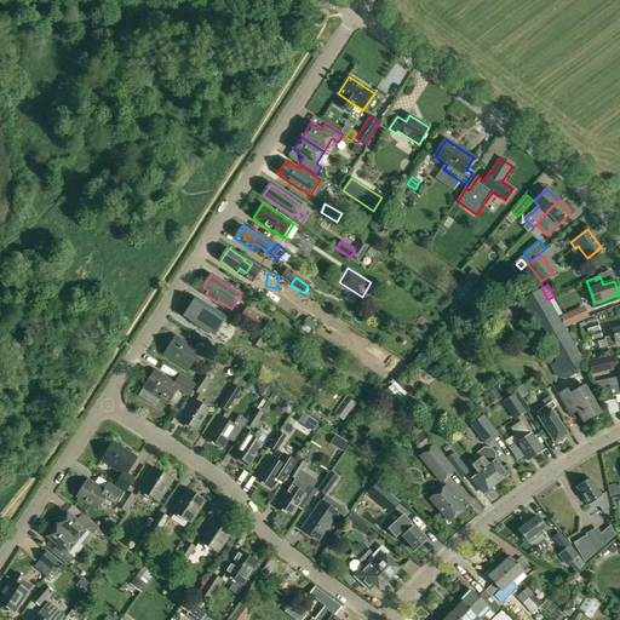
[(480,288),(471,302),(477,305),(486,293),(480,288)]
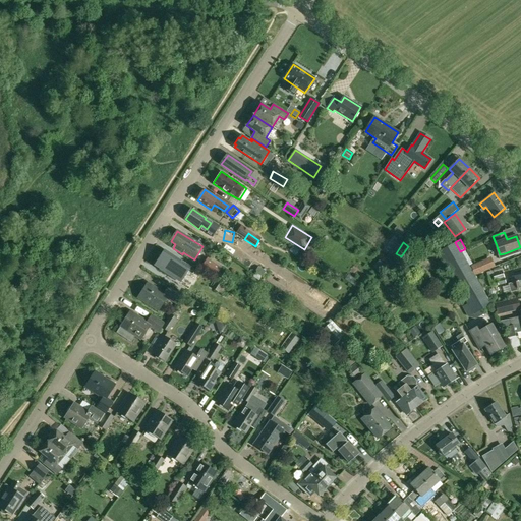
[(438,252),(472,314),(490,305),(455,242),(438,252)]
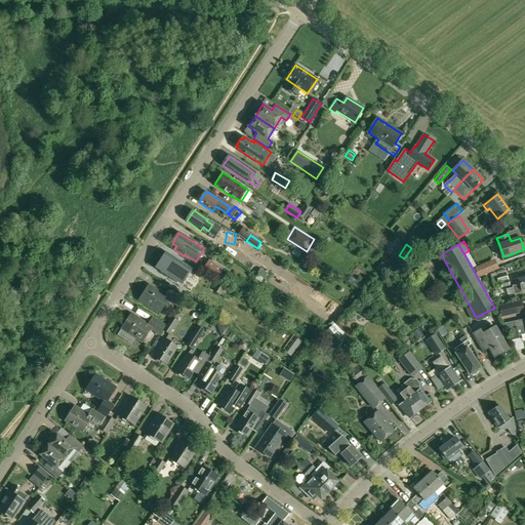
[(192,270),(166,252),(164,255),(158,265),(163,268),(160,272),(176,283),(179,279),(185,281),(192,271),(192,270)]
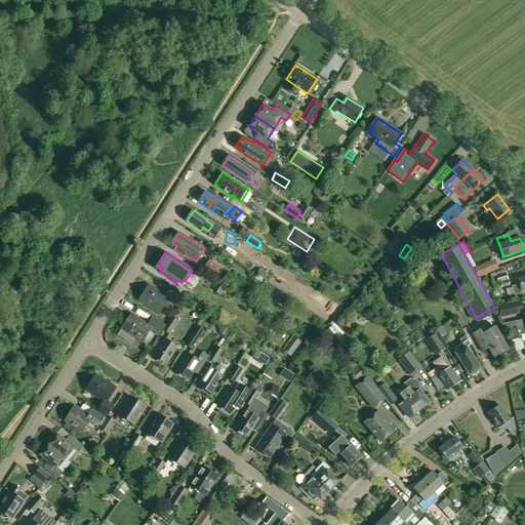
[(264,265),(277,276),(283,269),(270,257),(264,265)]
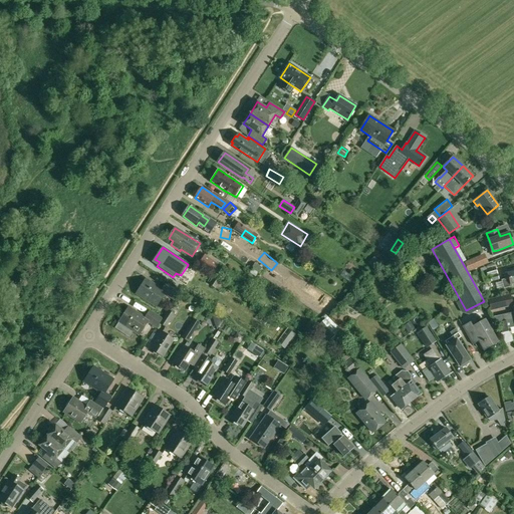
[(218,264),(204,254),(198,263),(212,272),(218,264)]
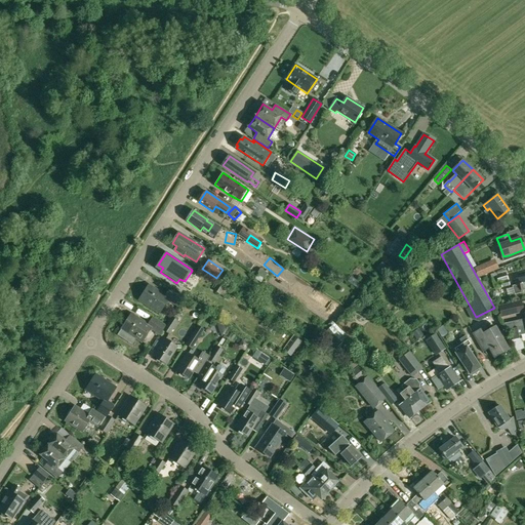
[(485,261),(475,267),(478,274),(488,270),(485,261)]
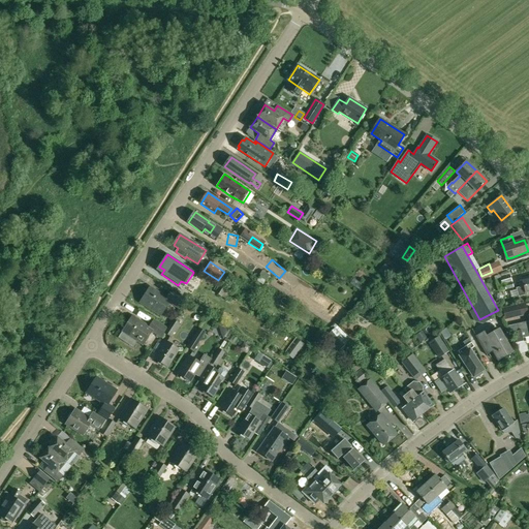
[(386,265),(379,270),(384,276),(392,271),(386,265)]
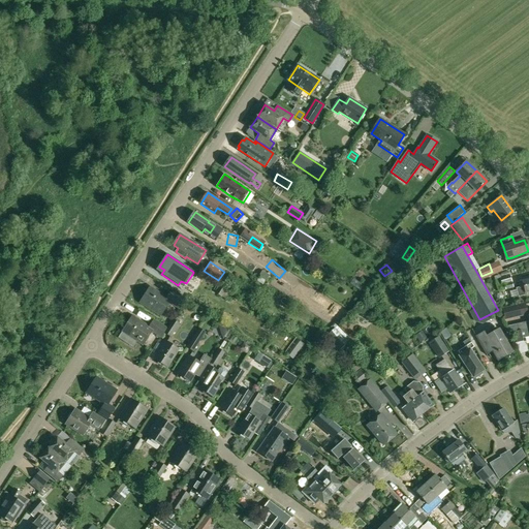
[(272,277),(262,271),(258,276),(268,282),(272,277)]
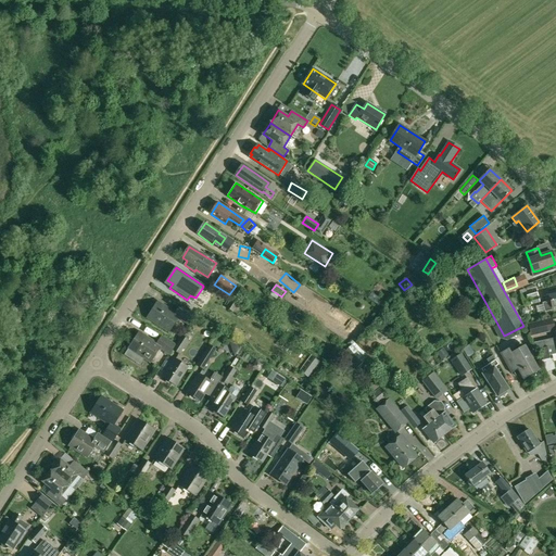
[(445,290),(454,301),(460,295),(451,285),(445,290)]
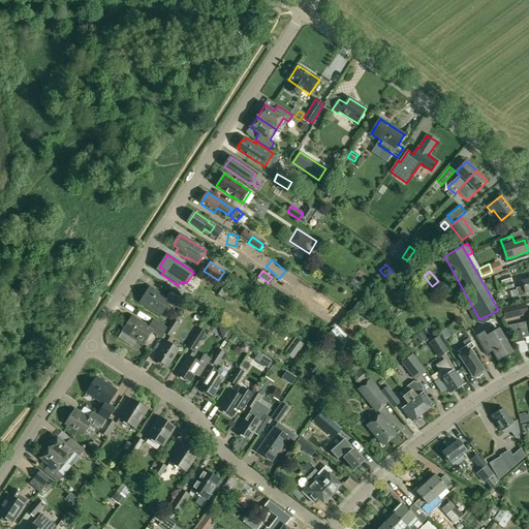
[(298,287),(301,280),(286,274),(283,280),(298,287)]
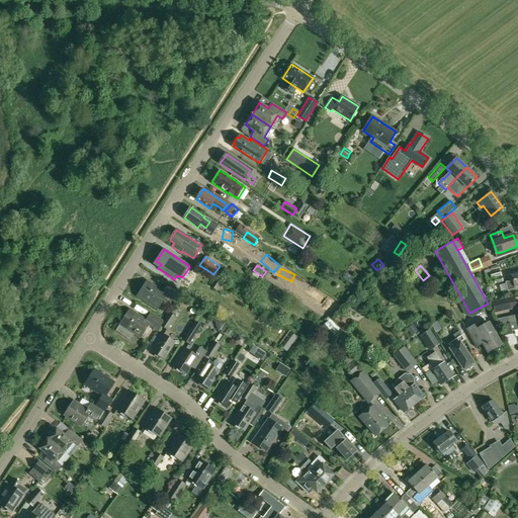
[(484,271),(488,285),(503,281),(499,269),(490,271),(490,269),(484,271)]
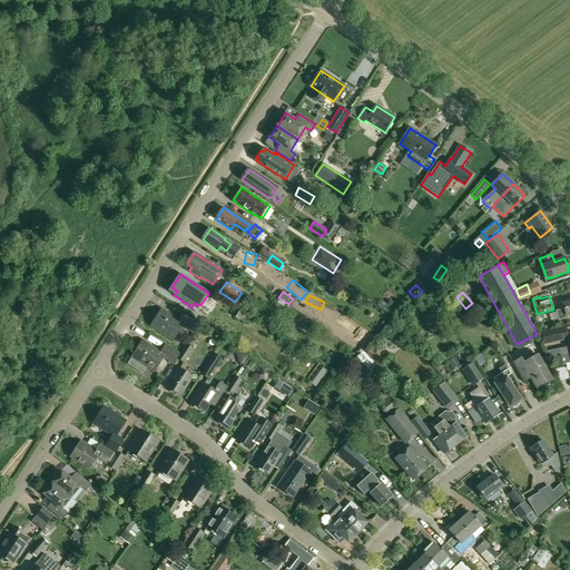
[(559,310),(556,311),(559,321),(568,317),(568,315),(569,314),(569,300),(558,304),(559,310)]
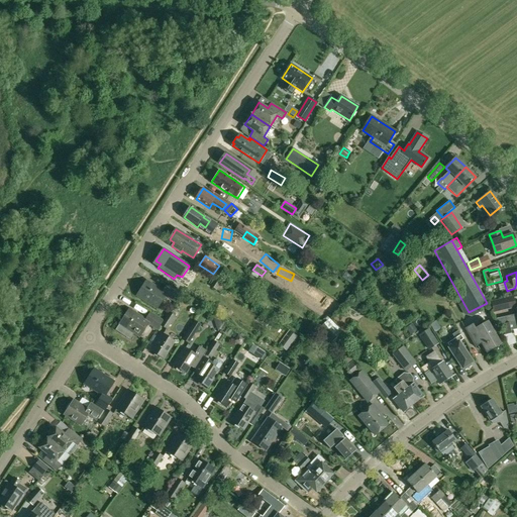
[(215,279),(210,286),(216,290),(221,283),(215,279)]
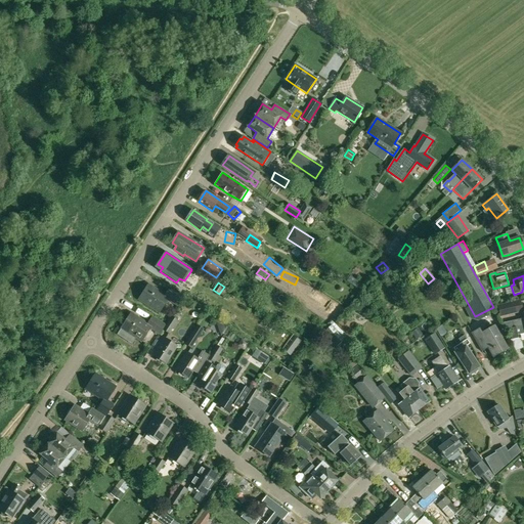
[(159,312),(167,300),(178,306),(183,298),(169,288),(165,295),(148,285),(138,300),(159,312)]
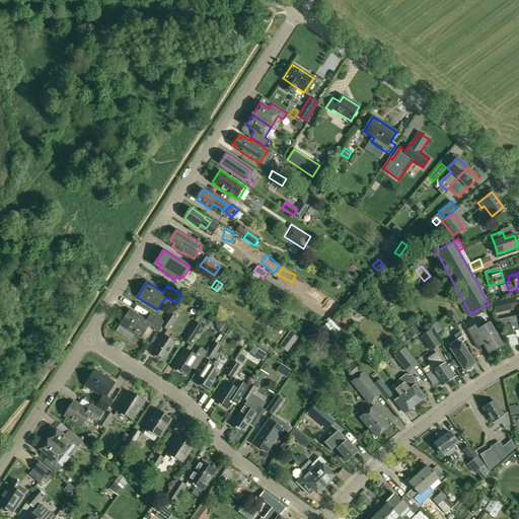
[(496,313),(517,308),(515,298),(493,303),(496,313)]
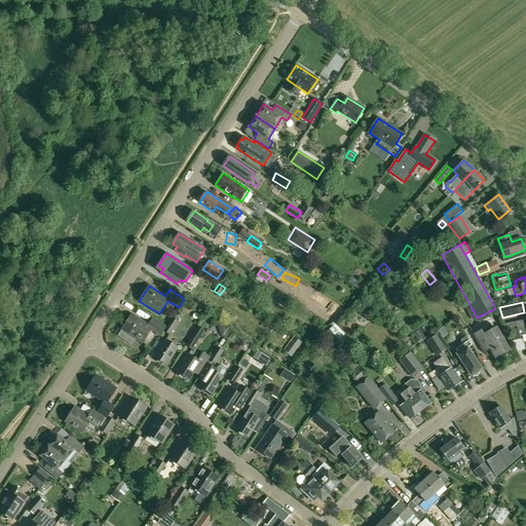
[(525,313),(525,321),(515,324),(516,329),(525,326),(525,313),(525,314),(525,313)]
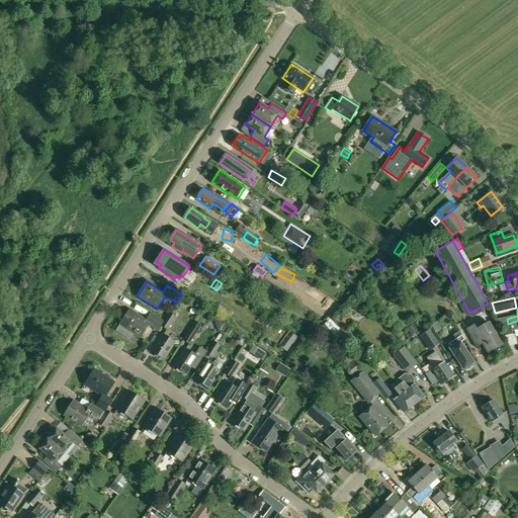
[(150,314),(146,320),(130,310),(119,325),(140,338),(148,325),(158,331),(160,328),(161,327),(164,321),(150,314)]
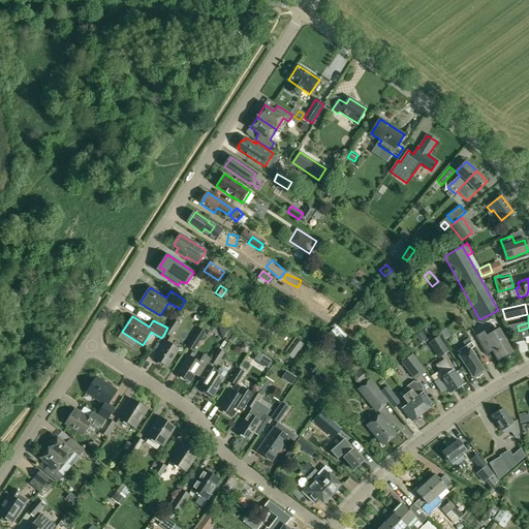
[(173,320),(167,328),(164,334),(170,337),(179,324),(173,320)]
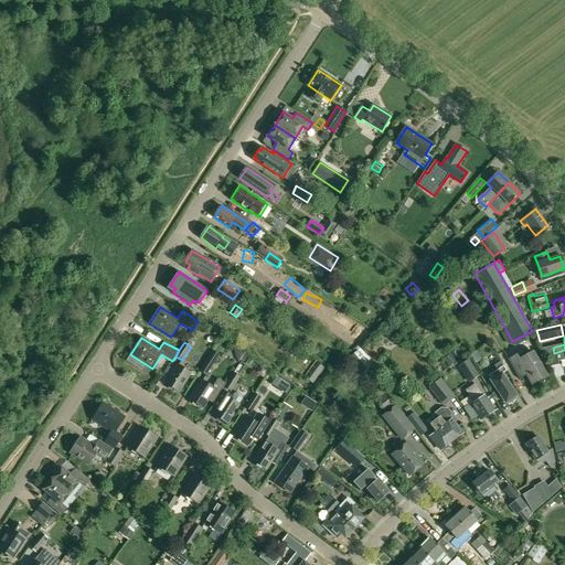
[(557,361),(564,359),(564,350),(554,353),(548,355),(550,358),(553,364),(557,363),(557,361)]
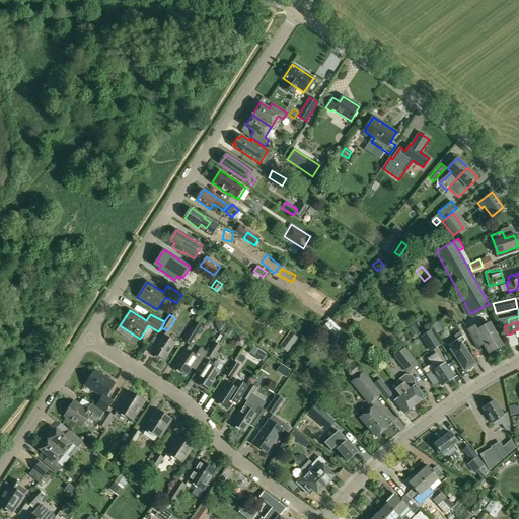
[(320,329),(334,344),(342,336),(340,335),(327,322),(320,329)]
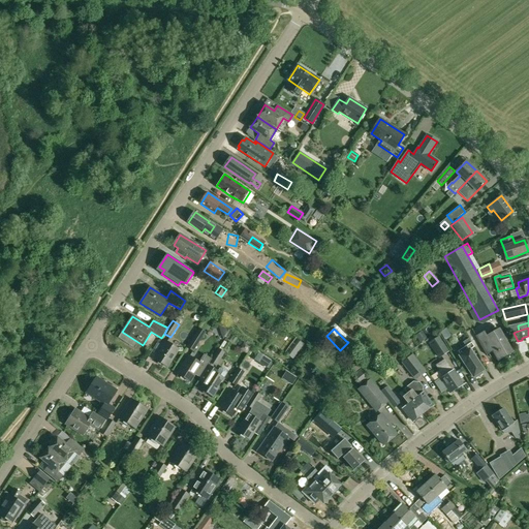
[(439,333),(444,341),(450,337),(445,329),(439,333)]
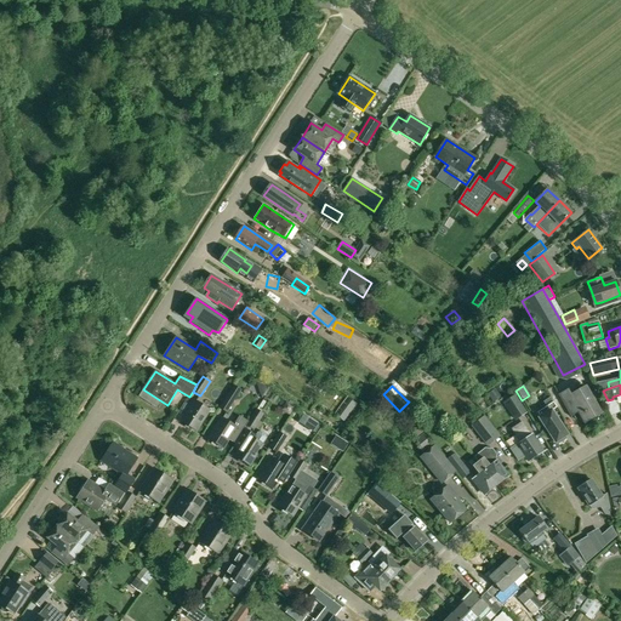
[(220,409),(227,414),(240,392),(234,387),(220,409)]
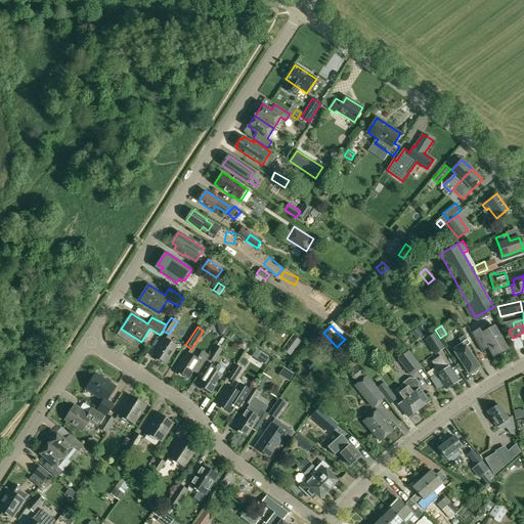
[(471,333),(482,352),(484,350),(485,348),(490,351),(493,356),(499,353),(503,355),(507,349),(493,326),(481,334),(478,329),(471,333)]
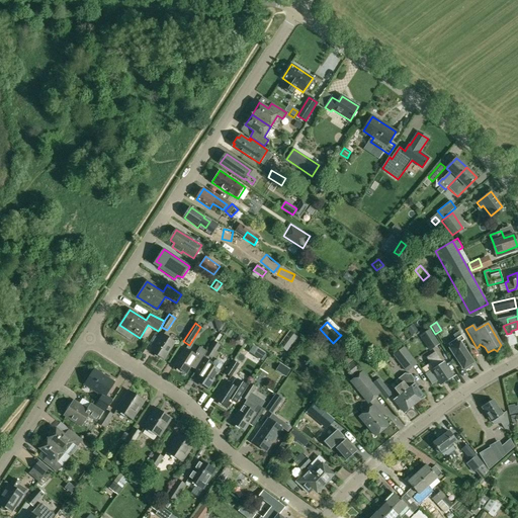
[(413,324),(407,329),(411,336),(418,332),(413,324)]
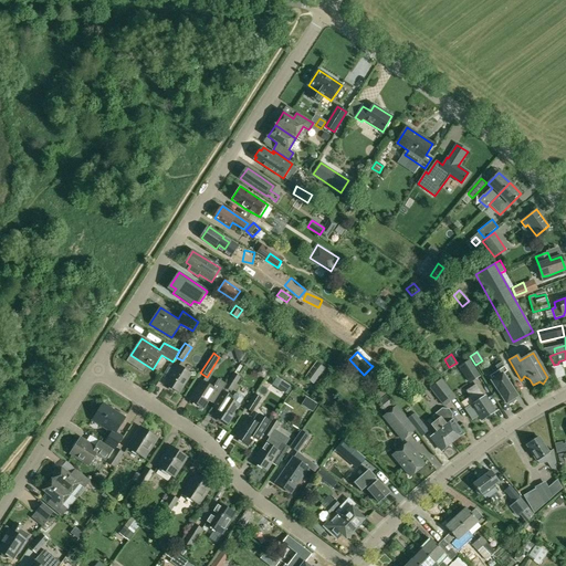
[(431,385),(441,378),(427,357),(417,363),(431,385)]
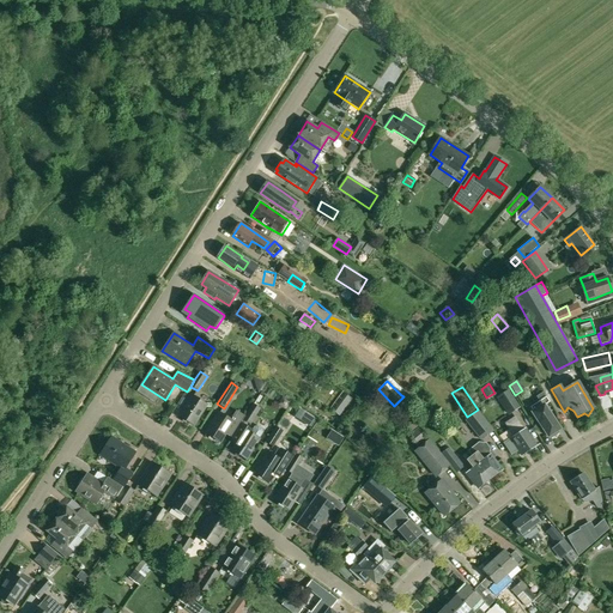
[(497,398),(509,416),(520,407),(509,389),(497,398)]
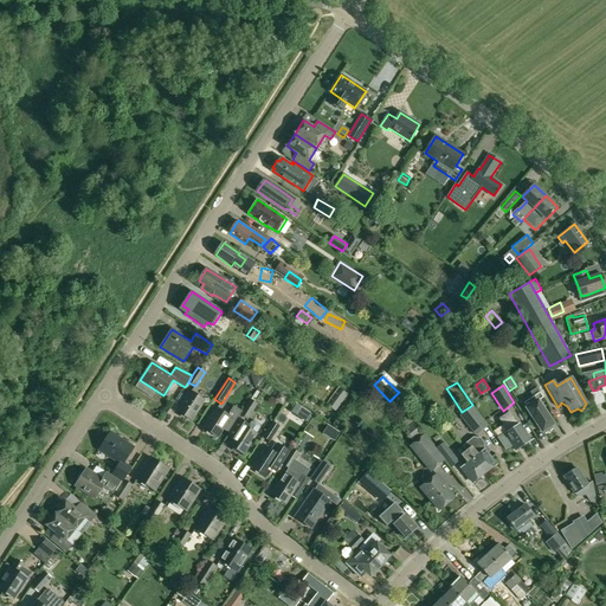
[(553,429),(552,426),(553,425),(542,408),(537,401),(543,398),(536,388),(530,392),(534,397),(524,403),(527,407),(533,418),(542,432),(543,431),(545,433),(553,429)]
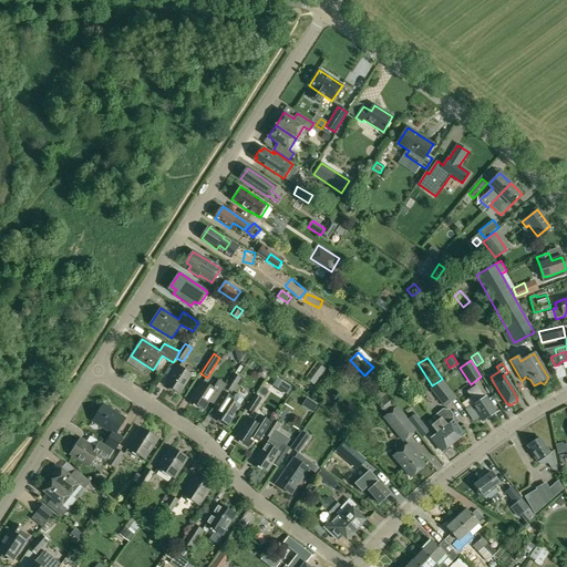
[(564,381),(566,379),(566,370),(565,364),(557,368),(564,381)]
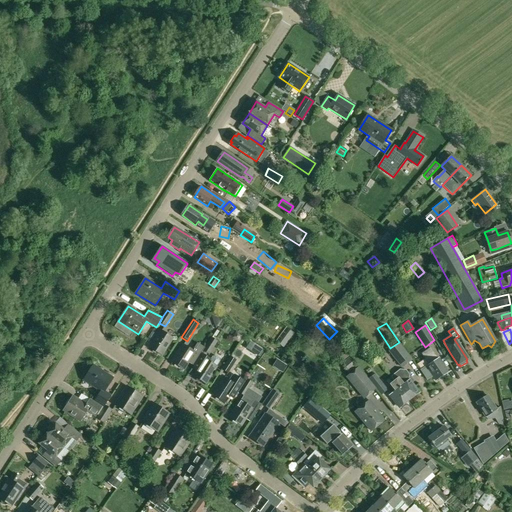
[(150,348),(162,356),(173,338),(161,331),(150,348)]
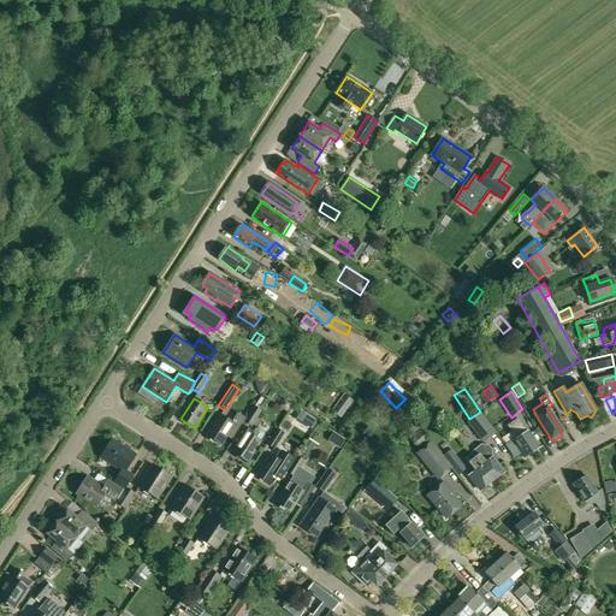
[(284,400),(283,400),(278,406),(278,407),(286,412),(291,404),(284,400)]
